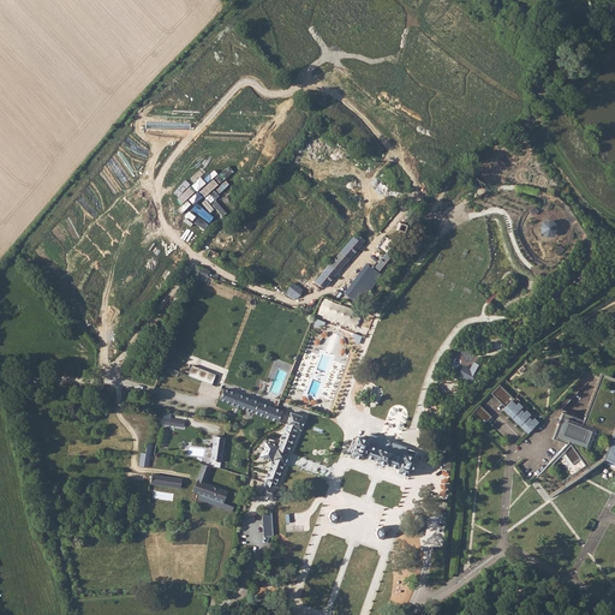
[(400,221),(396,230),(404,233),(407,225),(400,221)]
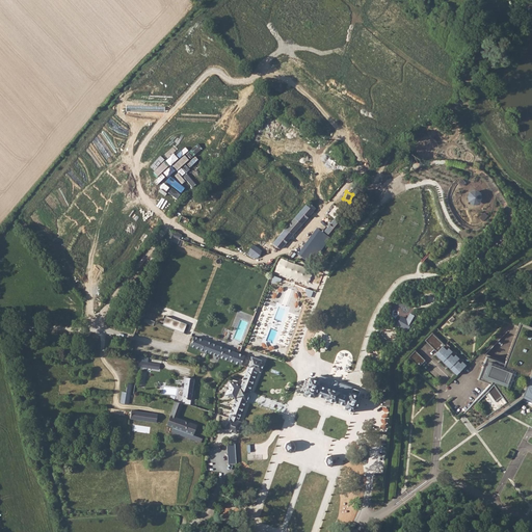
[(470,203),(475,206),(480,205),(483,200),(481,193),(476,191),(471,192),(468,197),(470,203)]
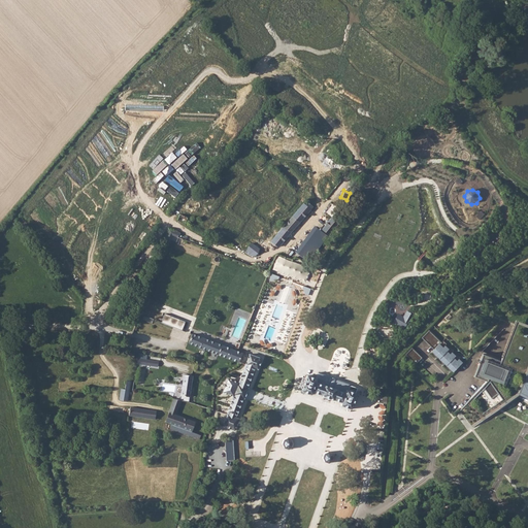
[(207,206),(210,206),(212,205),(213,204),(215,202),(215,199),(213,197),(211,196),(209,196),(206,197),(205,198),(204,200),(204,203),(205,205),(207,206)]
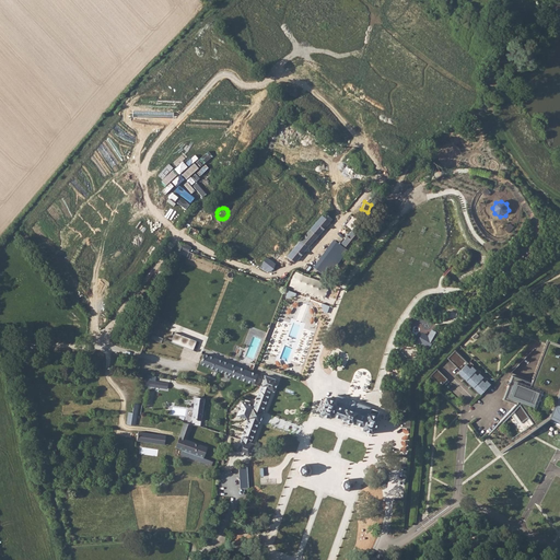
[(300,241),(296,237),(293,242),(296,245),(283,260),(291,267),(333,219),(326,214),(324,217),(322,216),(300,241)]
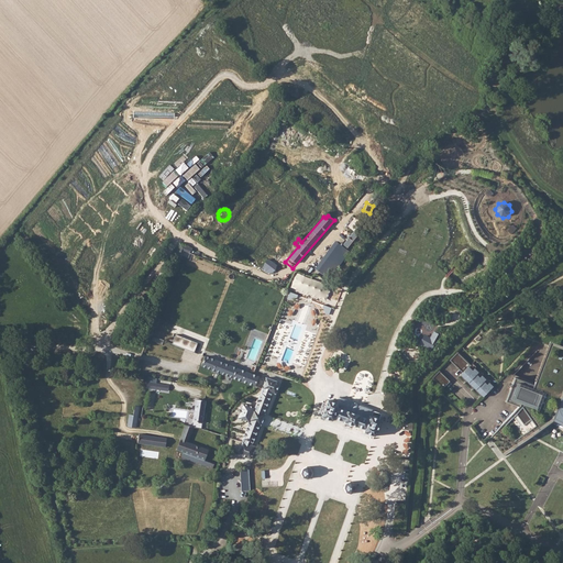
[(191,228),(187,240),(196,243),(201,231),(195,228),(191,228)]
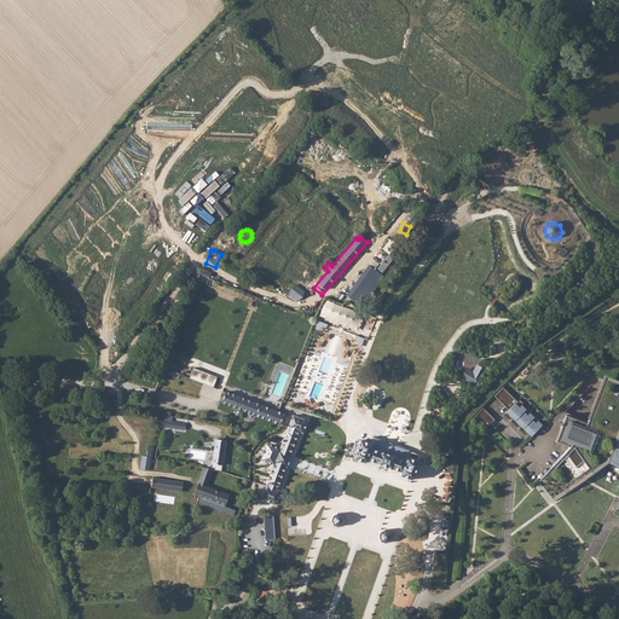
[(379,270),(386,273),(395,258),(388,254),(379,270)]
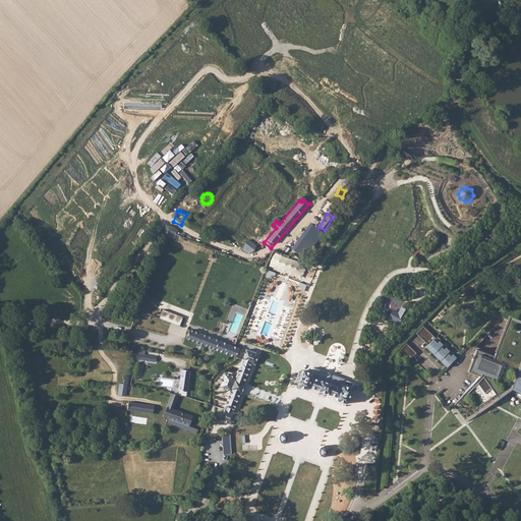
[(167,224),(163,235),(167,237),(169,237),(171,231),(176,233),(178,228),(171,226),(167,224)]
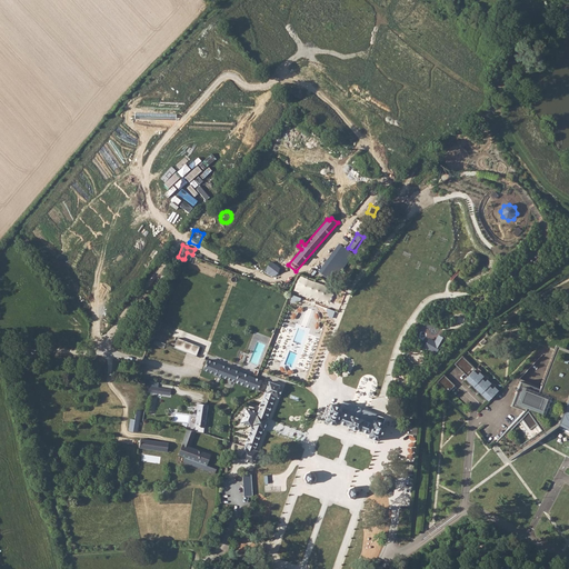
[(319,272),(332,283),(355,255),(340,245),(319,272)]
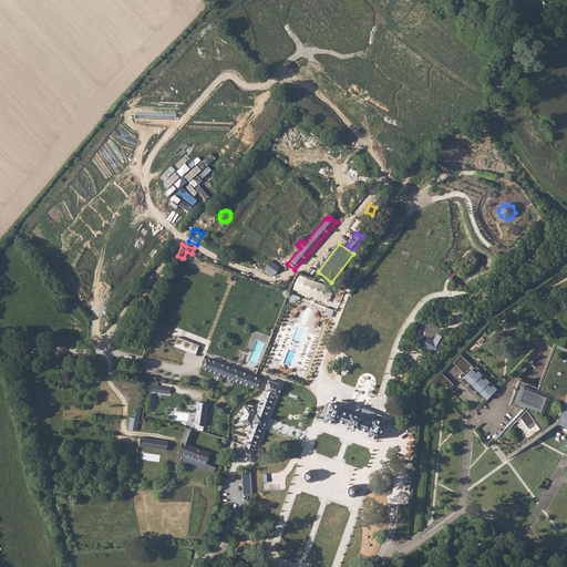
[(270,260),(265,268),(272,275),(279,267),(270,260)]
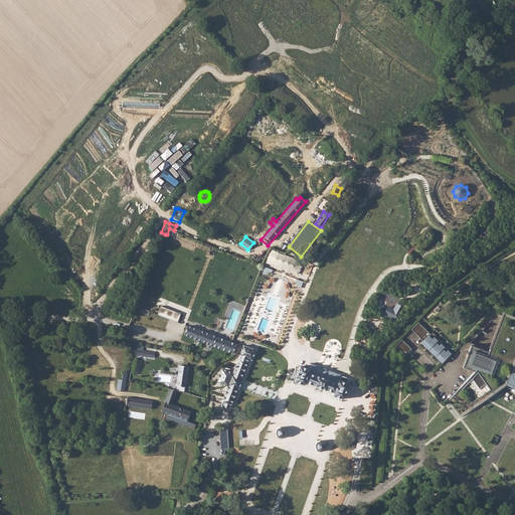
[(301,289),(304,283),(296,280),(296,282),(297,283),(298,285),(298,286),(299,288),(301,289)]
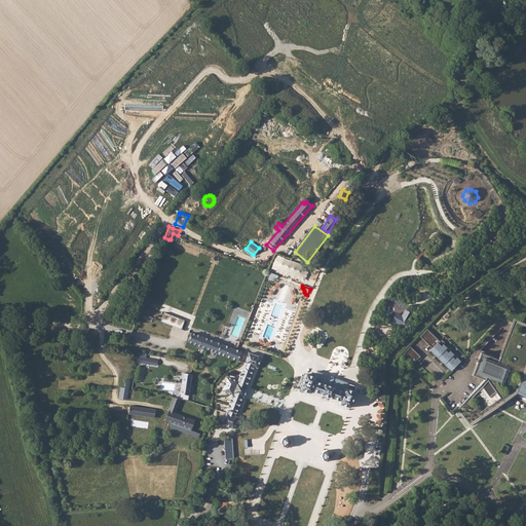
[(276,303),(272,314),(279,317),(284,305),(276,303)]
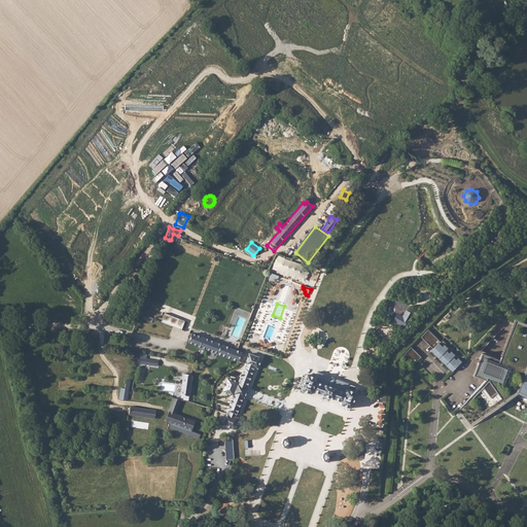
[(164,313),(161,321),(164,322),(181,329),(184,321),(164,313)]
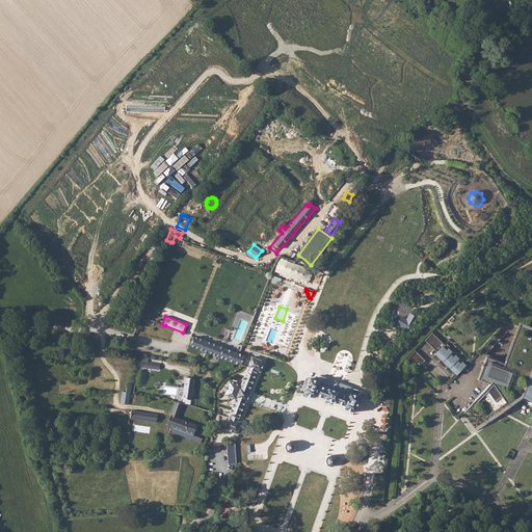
[(162,324),(144,318),(142,322),(161,329),(162,324)]
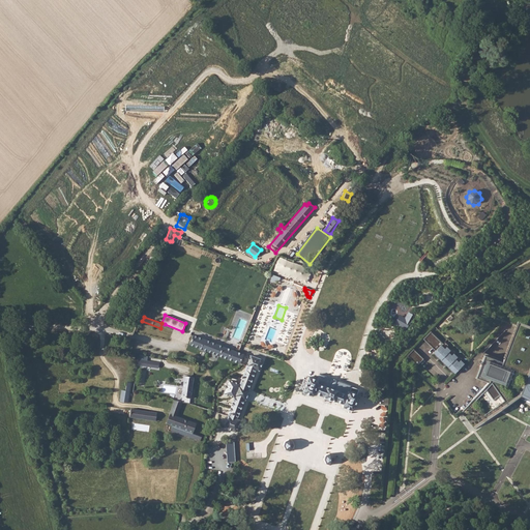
[(240,319),(233,337),(240,340),(247,321),(240,319)]
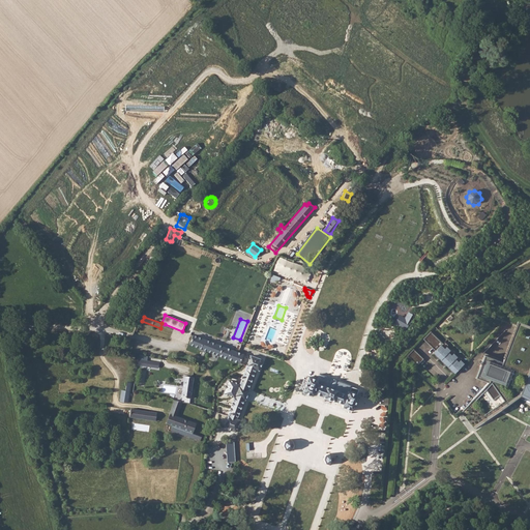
[(529,325),(519,321),(502,362),(484,355),(479,369),(492,373),(488,382),(490,383),(463,411),(476,429),(522,395),(529,400),(529,325)]
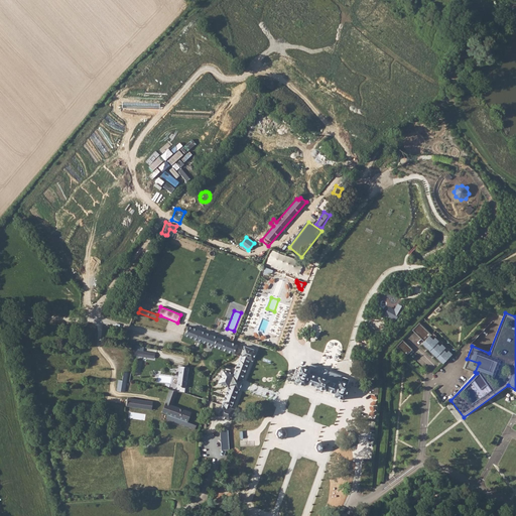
[(177,323),(160,315),(158,321),(175,328),(177,323)]
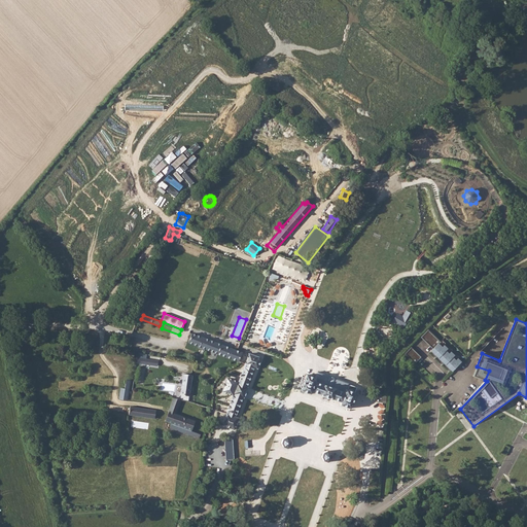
[(269,325),(265,338),(271,340),(276,328),(269,325)]
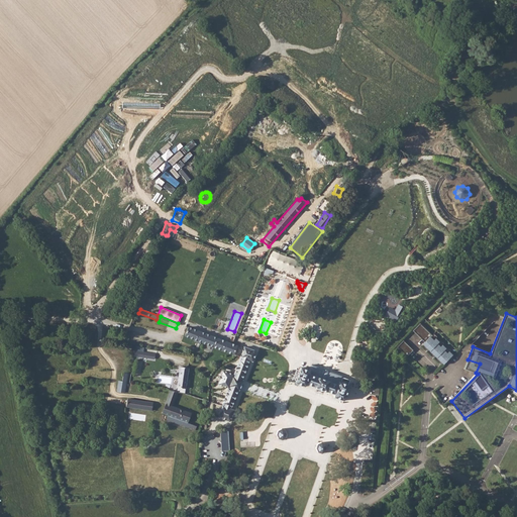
[(443,365),(452,354),(449,351),(450,349),(447,347),(446,348),(442,344),(443,343),(441,340),(439,342),(436,338),(437,337),(434,334),(433,335),(420,323),(413,329),(425,341),(423,344),(443,365)]
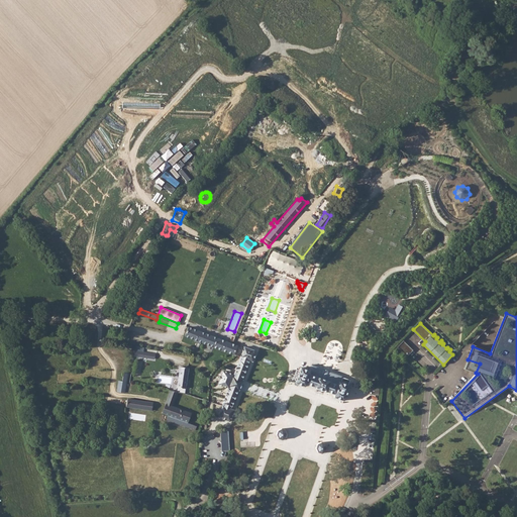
[(233,356),(237,346),(188,327),(184,337),(233,356)]
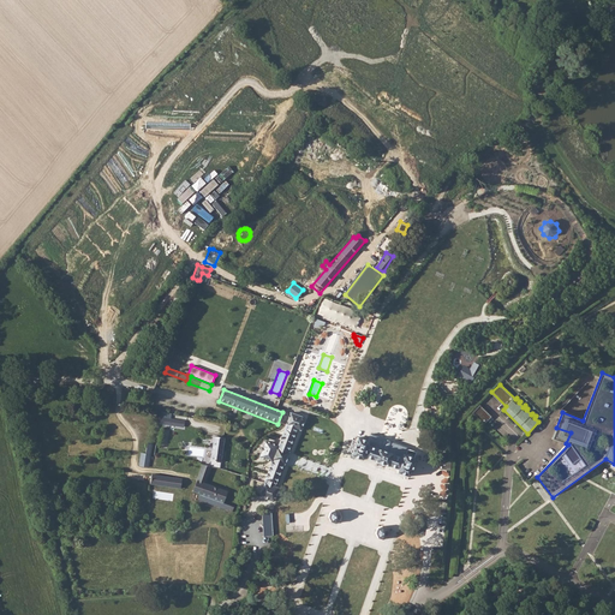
[(479,405),(472,412),(484,424),(491,417),(479,405)]
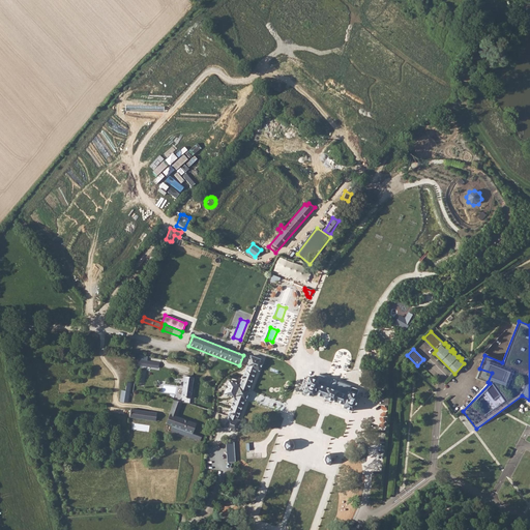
[(234,398),(223,429),(235,433),(239,420),(237,420),(255,370),(258,371),(262,360),(249,356),(238,385),(229,381),(225,394),(234,398)]
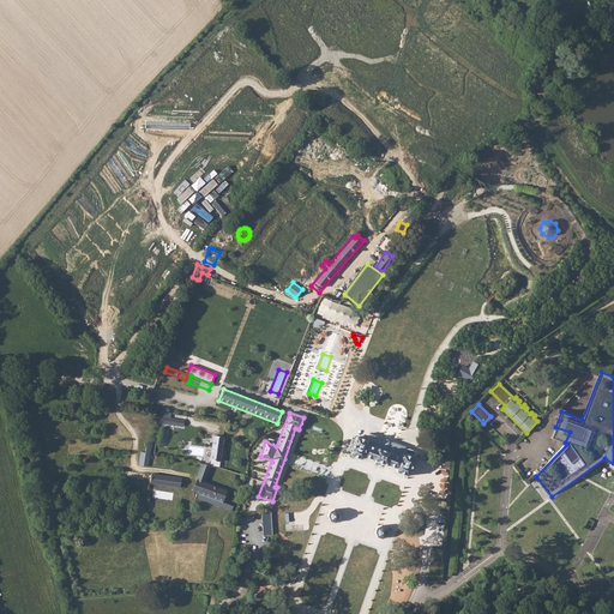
[(161,416),(160,422),(182,427),(184,421),(161,416)]
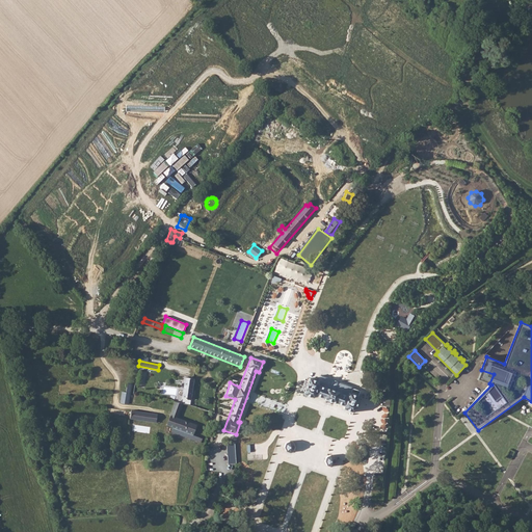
[(481,370),(477,379),(489,383),(494,374),(481,370)]
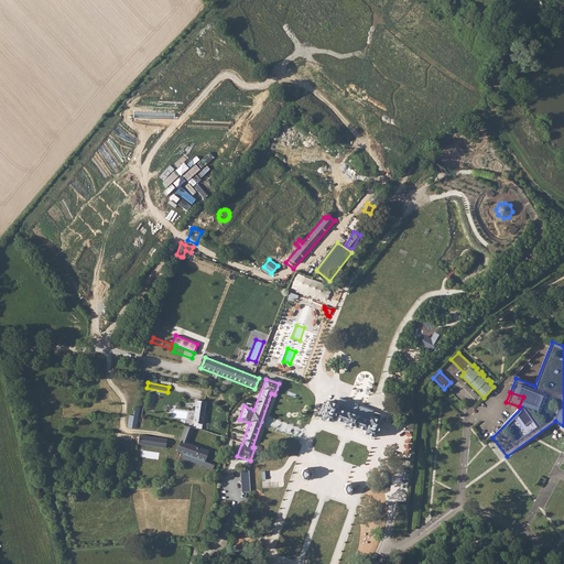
[(197,400),(193,429),(202,431),(206,402),(203,401),(197,400)]
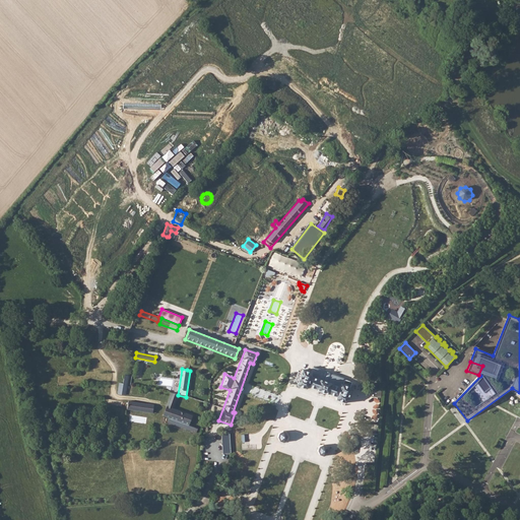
[(302,370),(297,386),(306,389),(308,386),(336,397),(335,400),(345,403),(351,387),(341,384),(339,387),(311,377),(312,374),(302,370)]
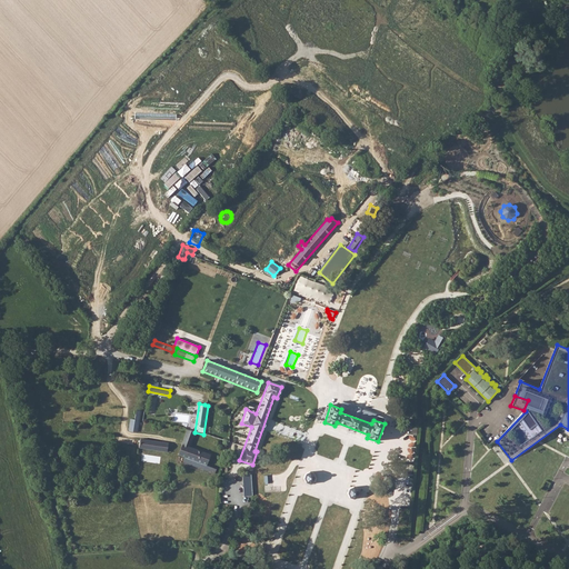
[(140,433),(145,411),(137,410),(135,419),(131,419),(130,431),(140,433)]
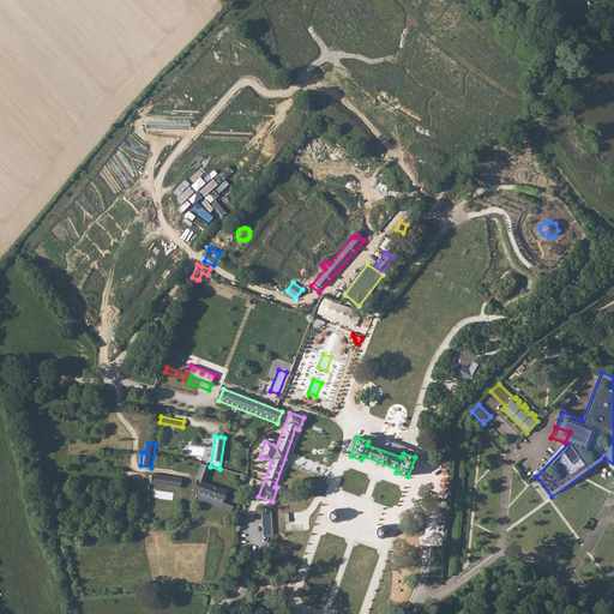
[(204,447),(190,446),(188,453),(203,456),(204,447)]
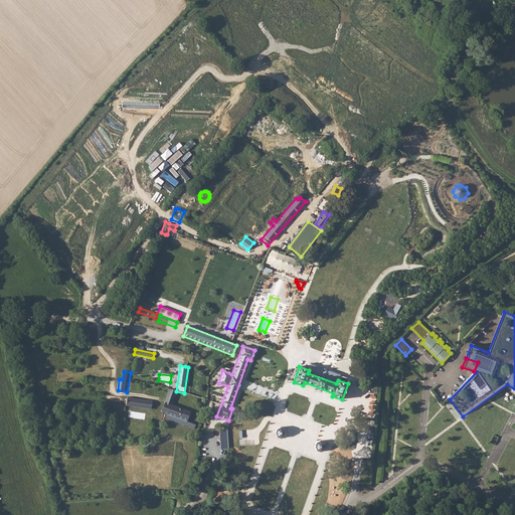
[(175,390),(169,389),(165,400),(166,400),(165,402),(164,402),(165,404),(164,404),(162,409),(163,410),(161,411),(168,413),(166,418),(194,428),(196,423),(187,420),(190,411),(171,404),(175,390)]
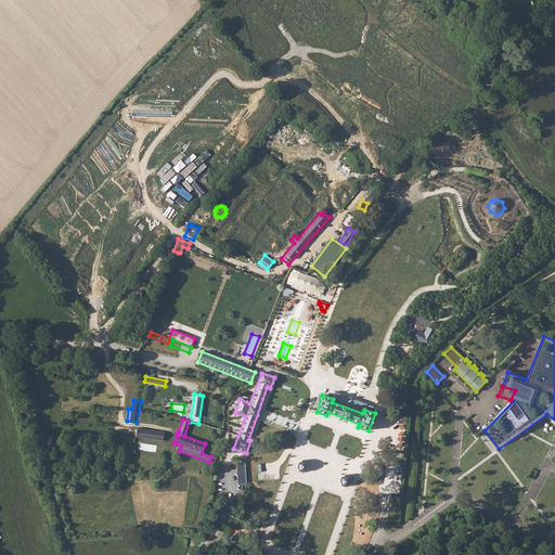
[(141,428),(140,438),(154,440),(156,430),(141,428)]
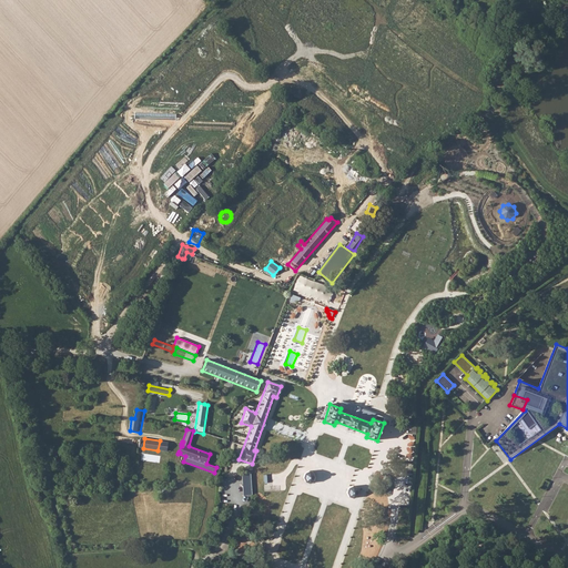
[(305,473),(304,477),(305,480),(310,483),(314,480),(316,477),(314,473),(310,470),(305,473)]
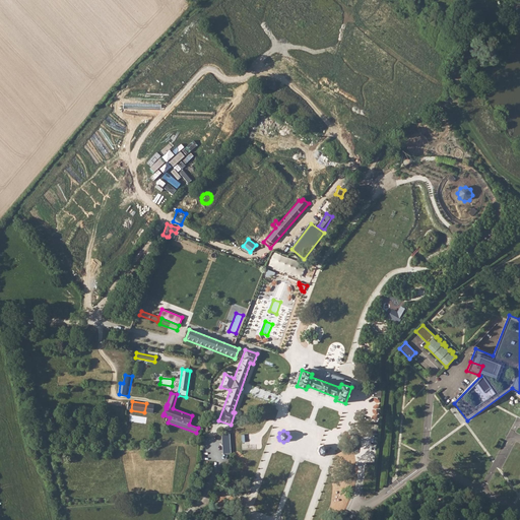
[(230,434),(221,434),(222,453),(231,453),(230,434)]
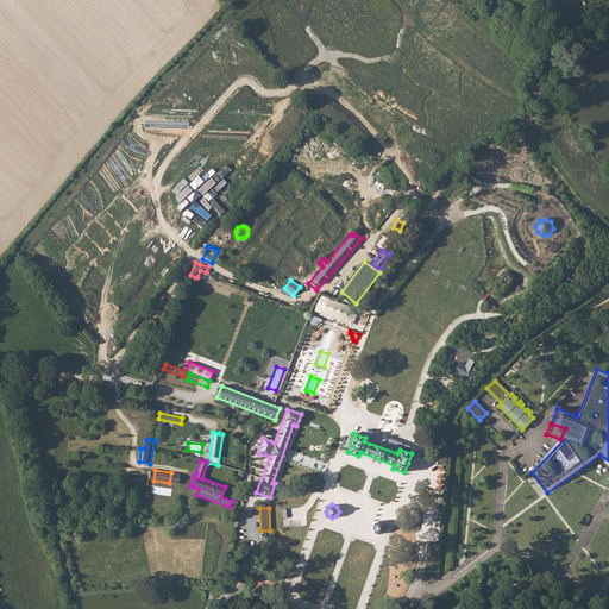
[(380,534),(383,532),(384,526),(382,522),(377,521),(372,523),(371,528),(375,533),(380,534)]
